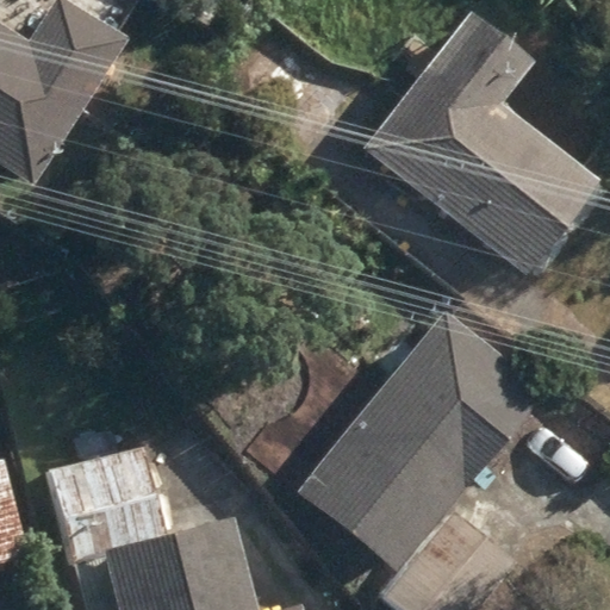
[(0,165),(33,186),(128,39),(67,0),(57,0),(30,43),(0,23),(0,165)]
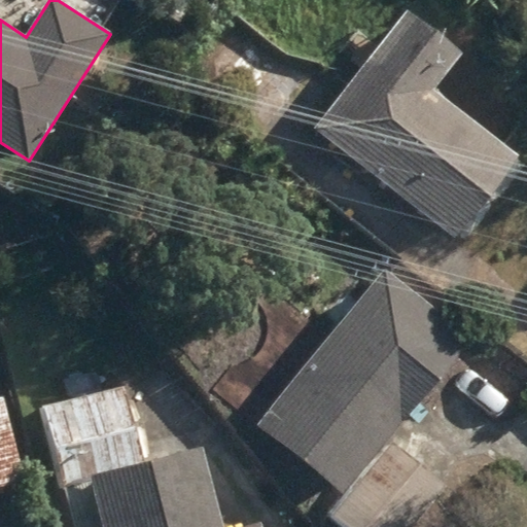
[(315,129),(455,238),(519,156),(433,90),(463,53),(409,8),(315,129)]
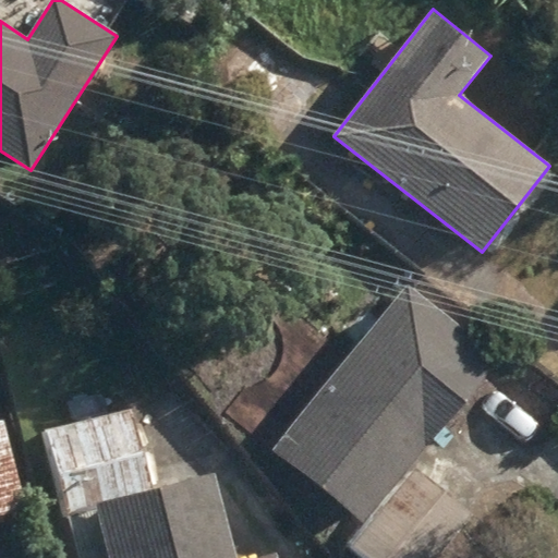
[(275,451),(364,524),(499,358),(410,284),(275,451)]
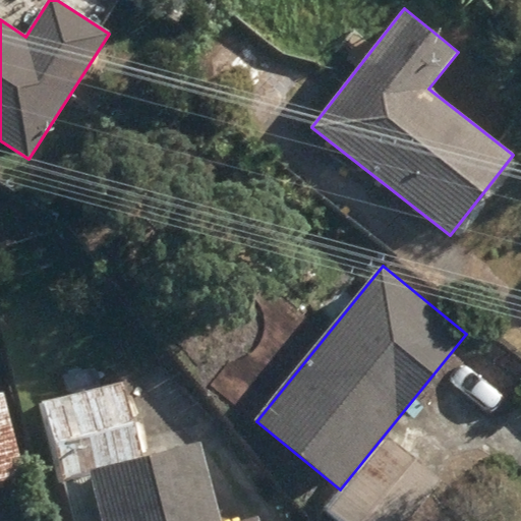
[(93,479),(103,520),(259,520),(259,518),(246,520),(219,520),(199,444),(141,458),(123,385),(39,405),(61,487),(93,479)]
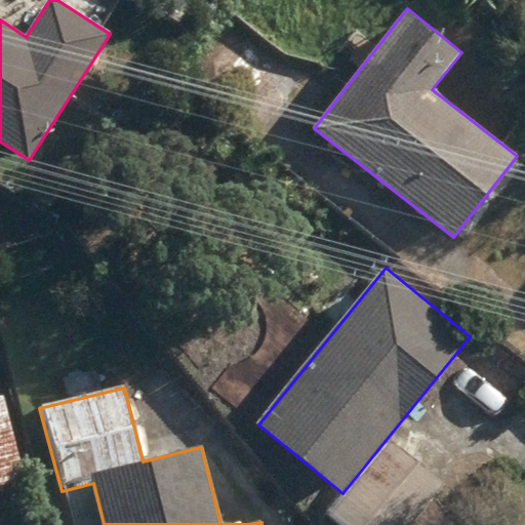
[(0,397),(0,487),(26,480),(4,397),(0,397)]
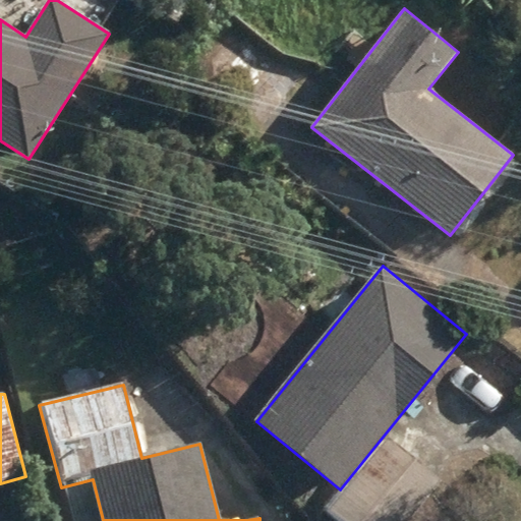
[(328,512),(339,520),(411,520),(443,482),(387,436),(328,512)]
